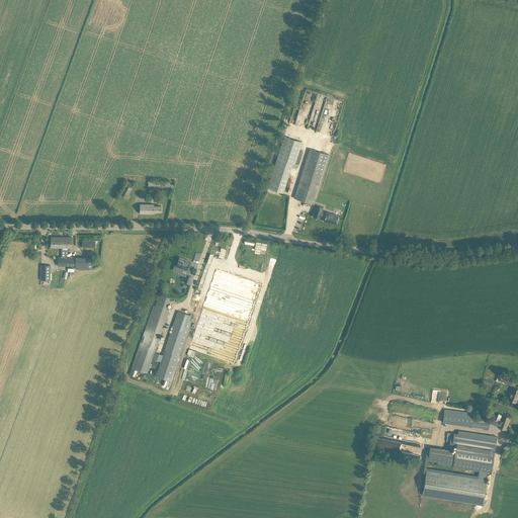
[(282,192),(284,187),(291,167),(292,163),(295,164),(303,142),(284,136),(269,182),(267,187),(282,192)]
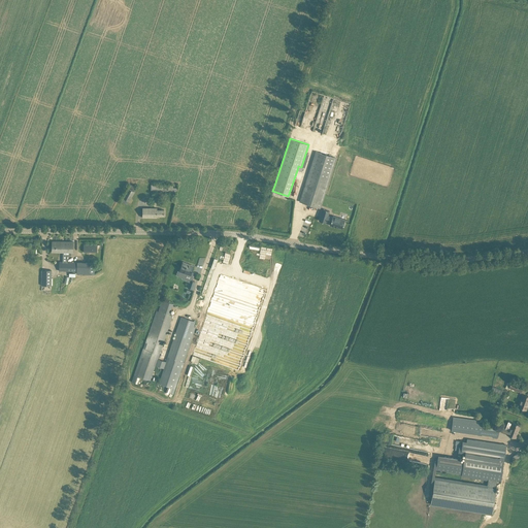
[(321,208),(322,203),(333,167),(336,158),(316,152),(312,161),(299,201),(321,208)]
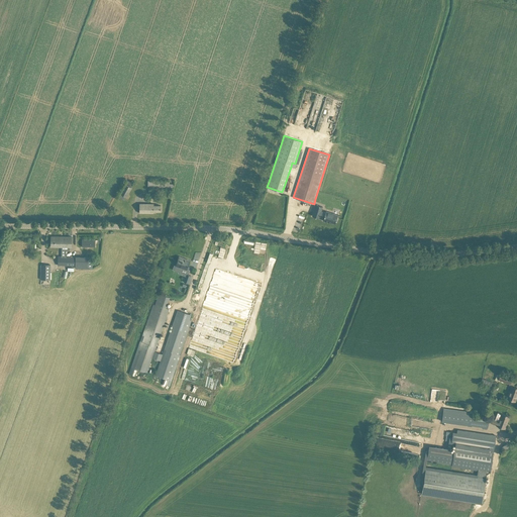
[(124,200),(126,196),(133,184),(127,180),(118,197),(124,200)]
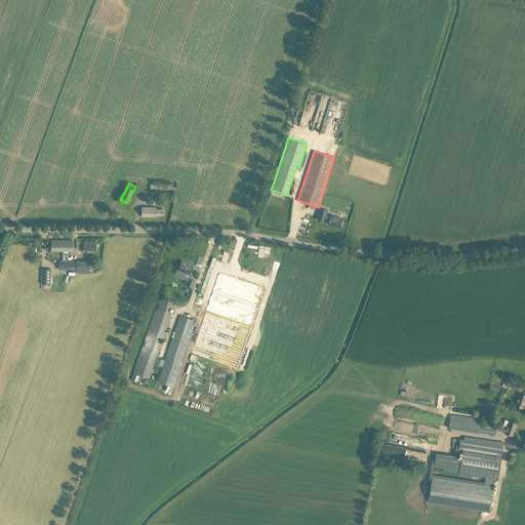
[(160,191),(176,192),(176,187),(172,187),(172,184),(153,183),(152,183),(151,183),(150,190),(159,191),(158,194),(160,194),(160,191)]
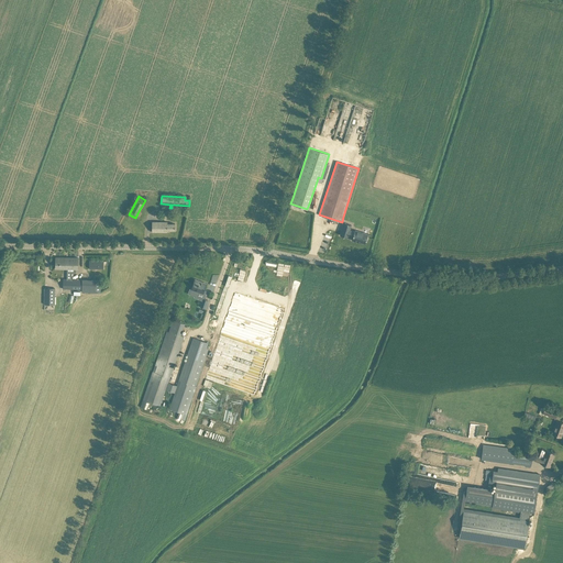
[(175,230),(175,224),(175,223),(167,223),(167,222),(152,222),(152,232),(167,232),(167,230),(175,230)]
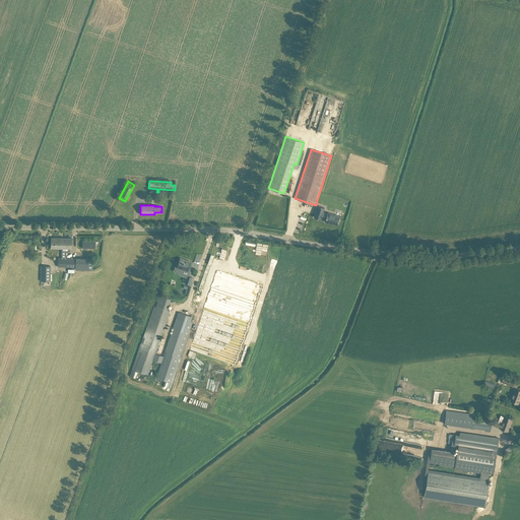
[(339,219),(339,216),(328,212),(327,214),(323,212),(324,207),(318,205),(314,217),(321,219),(321,217),(325,219),(325,221),(330,223),(330,222),(337,224),(337,222),(338,222),(339,220),(339,219)]
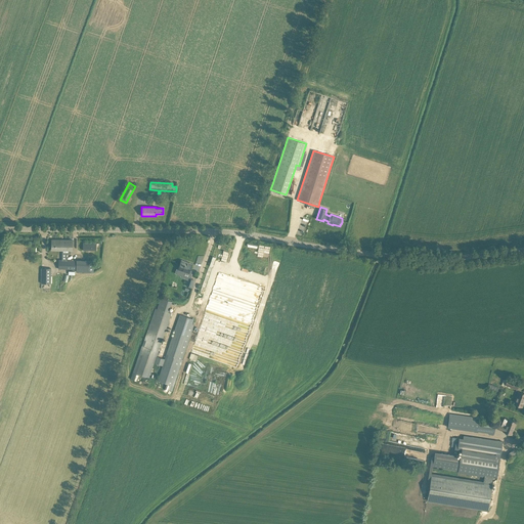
[(62,250),(62,239),(52,239),(51,250),(62,250)]
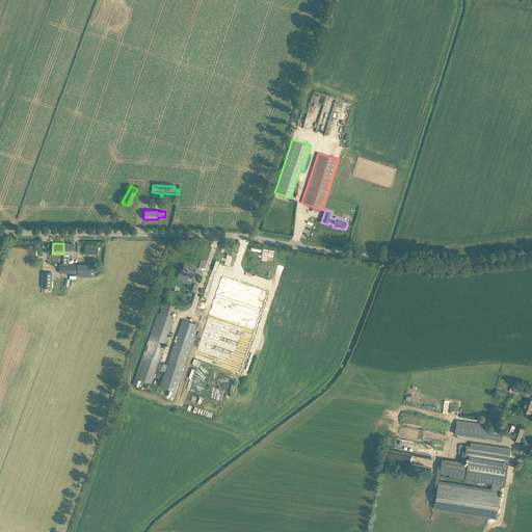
[(74,254),(74,243),(63,243),(63,254),(63,257),(68,257),(72,257),(72,254),(74,254)]
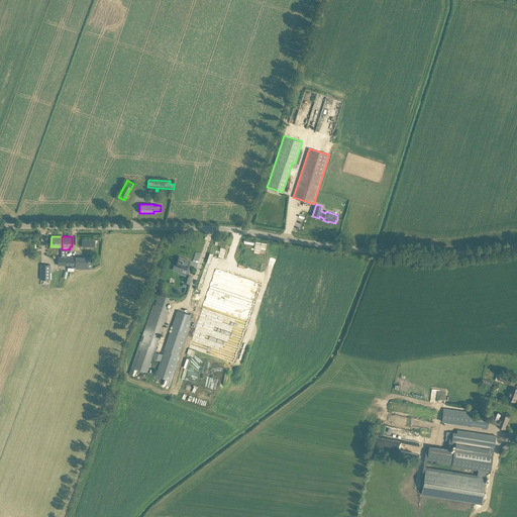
[(75,266),(75,262),(75,256),(59,256),(58,266),(75,266)]
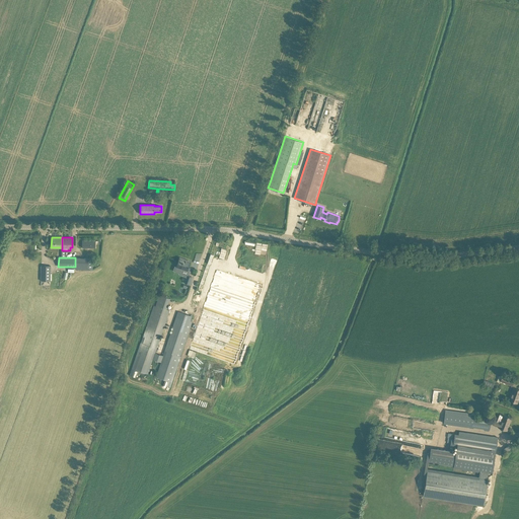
[(76,263),(75,269),(82,270),(92,270),(93,258),(91,258),(76,257),(76,263)]
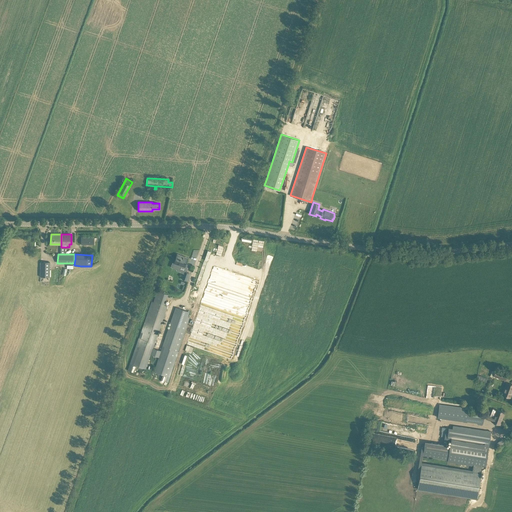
[(186,262),(188,257),(177,254),(176,258),(174,263),(178,265),(177,269),(176,270),(180,271),(181,270),(185,272),(185,271),(186,267),(185,267),(186,264),(186,262)]
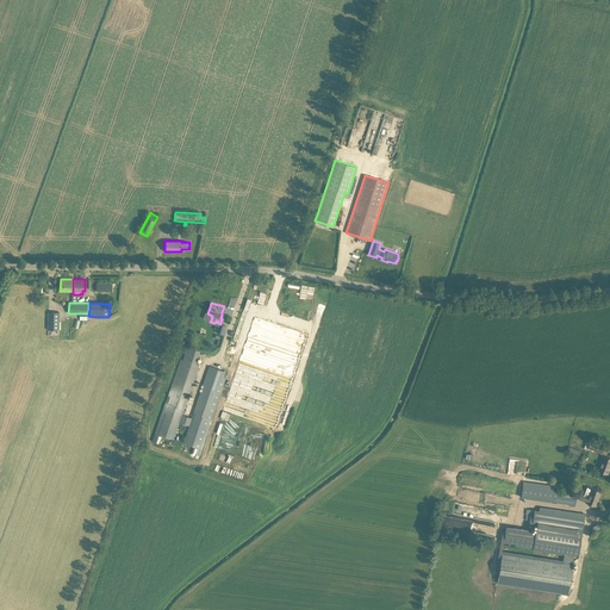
[(48,330),(60,330),(60,312),(48,312),(48,330)]
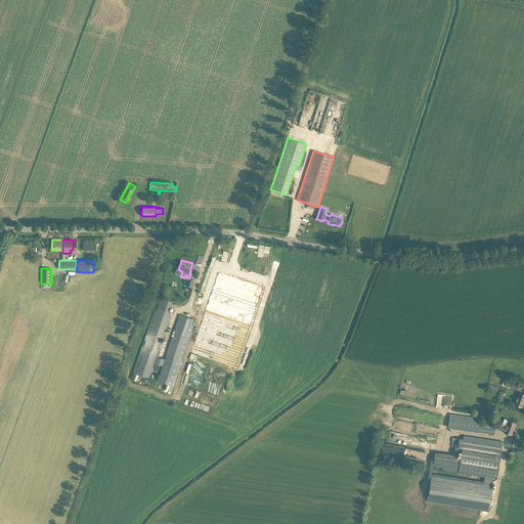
[(186,361),(171,403),(215,420),(230,378),(222,375),(225,366),(233,369),(264,284),(220,268),(189,353),(199,357),(195,365),(186,361)]
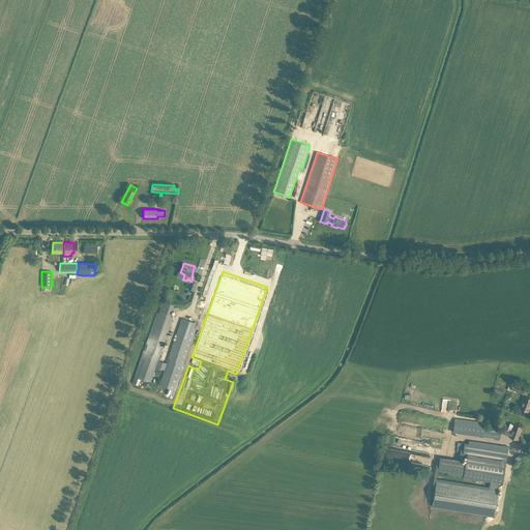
[(137,377),(134,384),(139,386),(142,379),(150,381),(155,366),(165,370),(159,384),(169,388),(167,394),(172,395),(183,363),(182,363),(194,330),(196,323),(182,318),(169,358),(168,363),(158,360),(159,355),(160,356),(174,316),(171,314),(174,304),(164,301),(160,311),(147,351),(146,351),(137,377)]
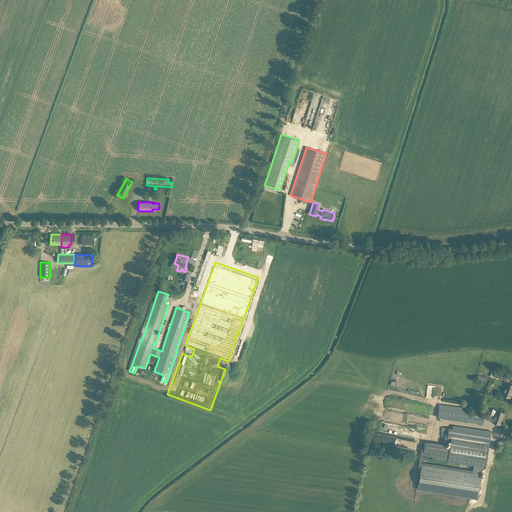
[(505,380),(507,375),(496,371),(494,376),(505,380)]
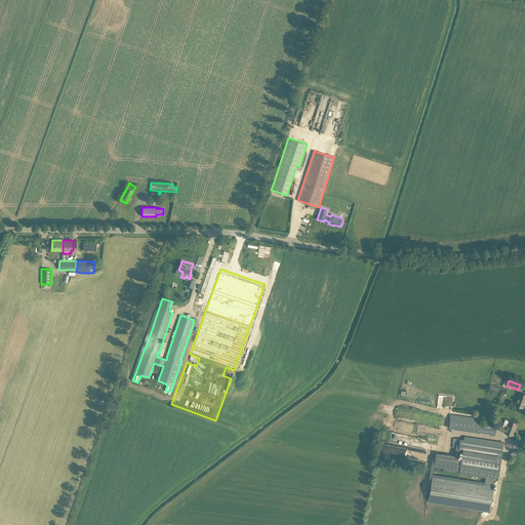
[(524,399),(524,394),(522,394),(519,393),(515,404),(523,407),(524,403),(524,399)]
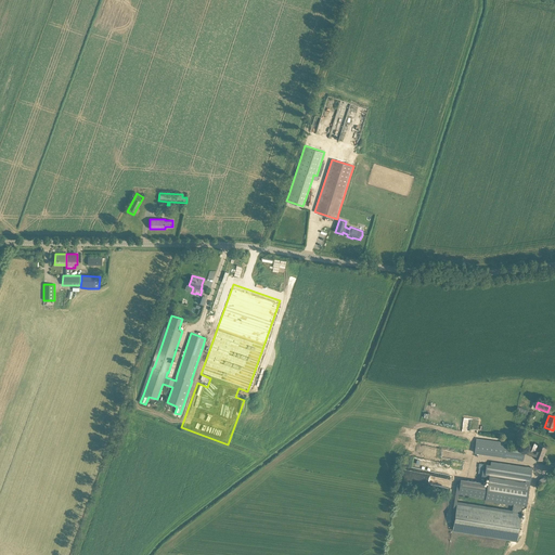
[(476,441),(475,452),(502,456),(502,457),(506,459),(506,456),(518,459),(524,459),(524,453),(525,450),(525,448),(520,448),(515,447),(504,446),(504,441),(476,438),(476,441)]
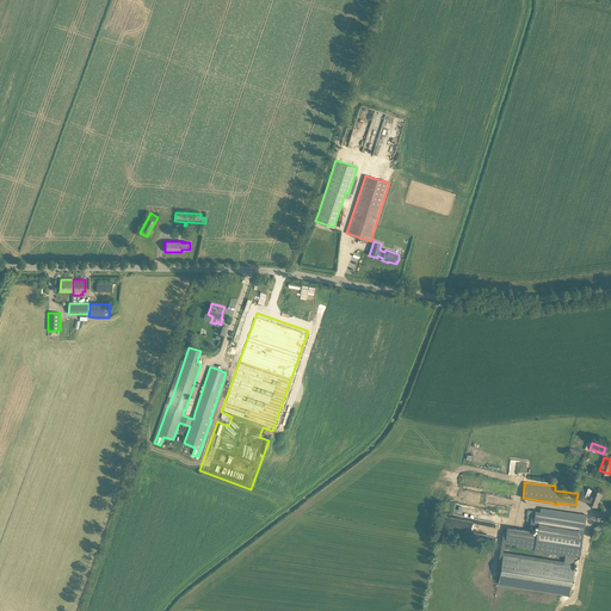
[(582,494),(580,500),(587,503),(592,505),(597,506),(598,501),(597,501),(600,492),(592,489),(587,487),(585,495),(582,494)]
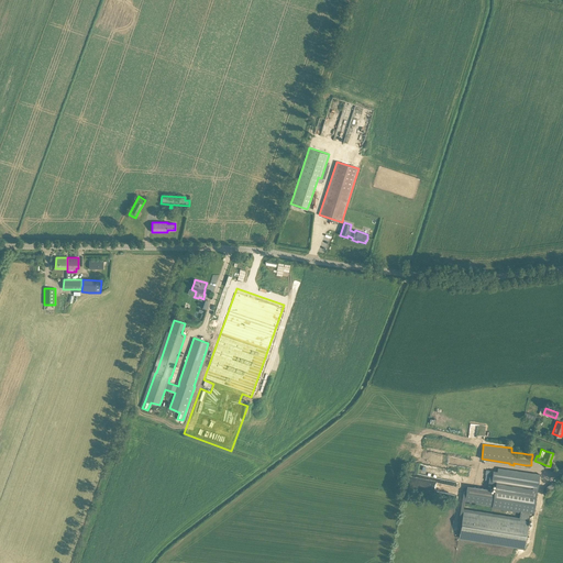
[(540,474),(534,474),(498,467),(497,471),(494,470),(492,483),(496,484),(494,492),(467,487),(465,501),(493,506),(493,507),(530,514),(532,506),(534,507),(540,474)]
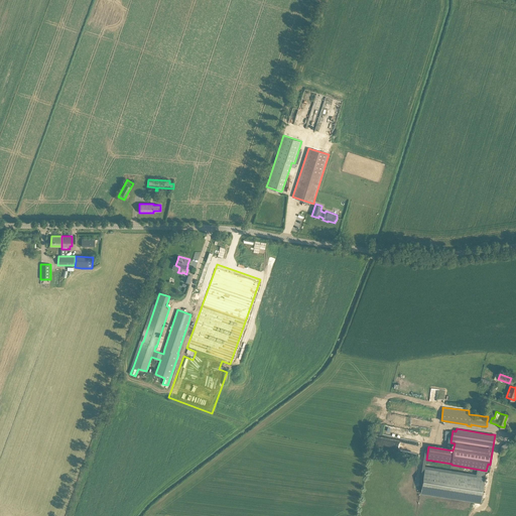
[(486,476),(476,475),(424,466),(419,492),(481,503),(486,476)]
